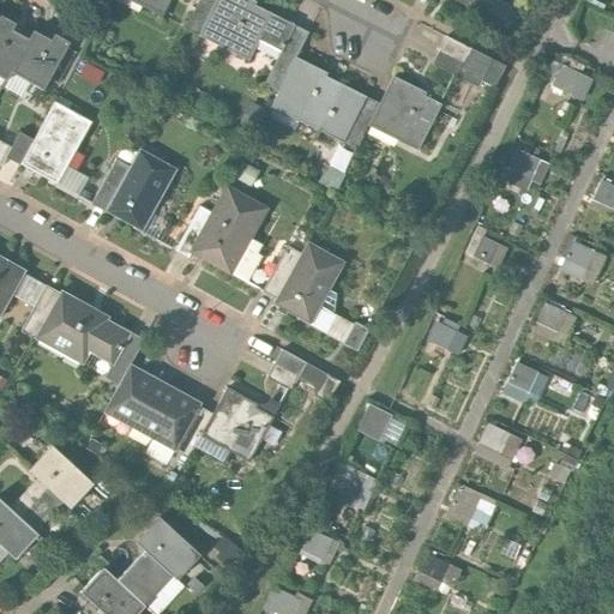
[(130,0),(163,17),(170,0),(130,0)]
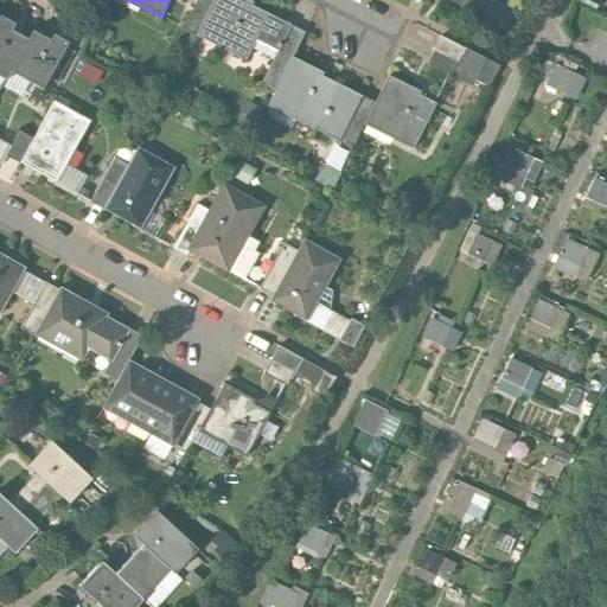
[(198,0),(184,30),(197,37),(215,0),(198,0)]
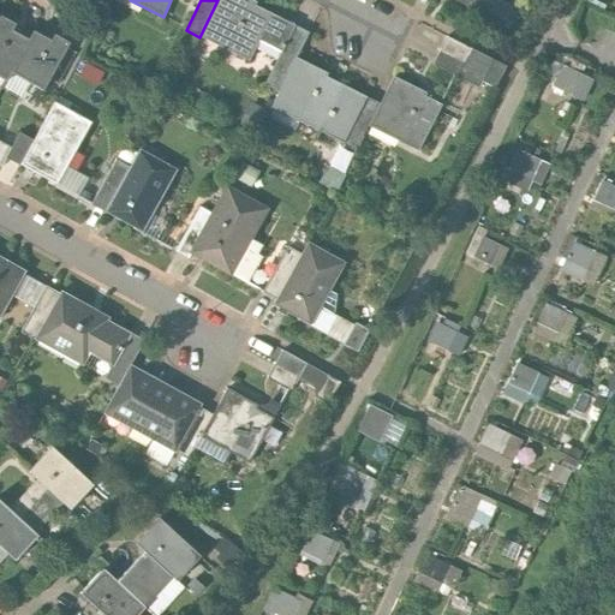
[(251,0),(218,0),(199,37),(249,61),(260,40),(272,16),(255,7),(257,3),(251,0)]
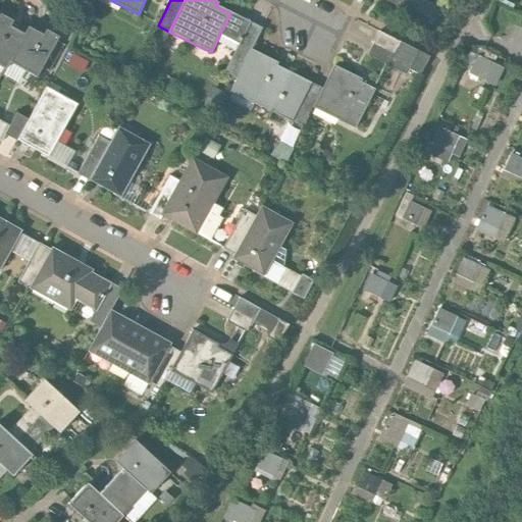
[(383,0),(402,9),(406,0),(383,0)]
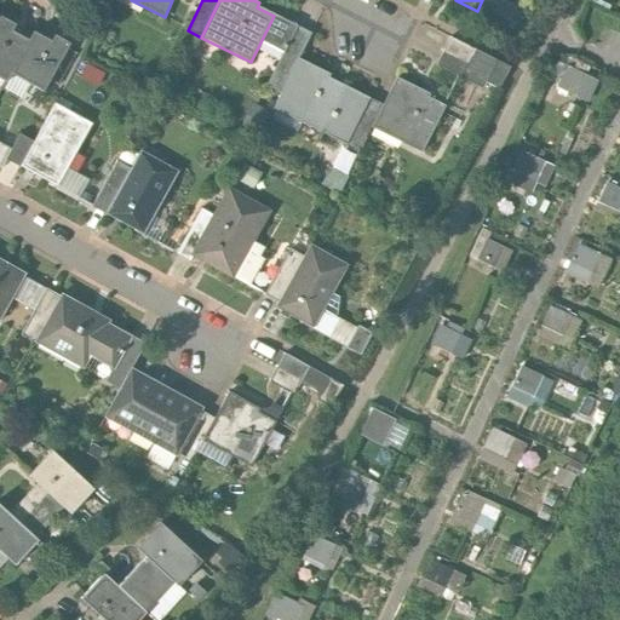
[(538,15),(507,0),(482,0),(477,11),(527,35),(538,15)]
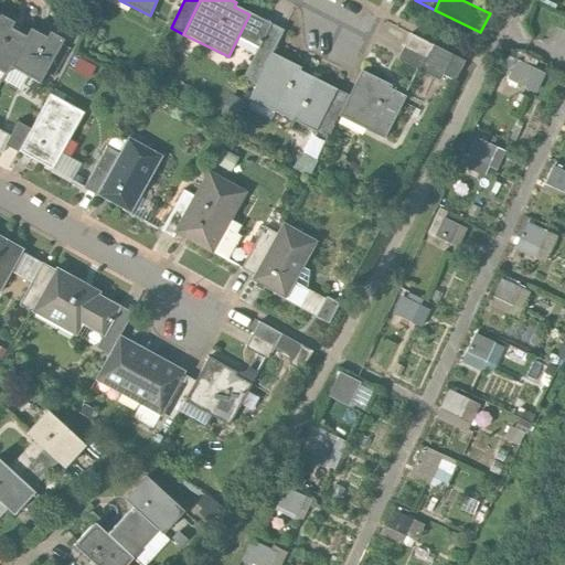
[(0,68),(7,73),(11,65),(28,36),(12,27),(16,21),(2,13),(0,17),(0,68)]
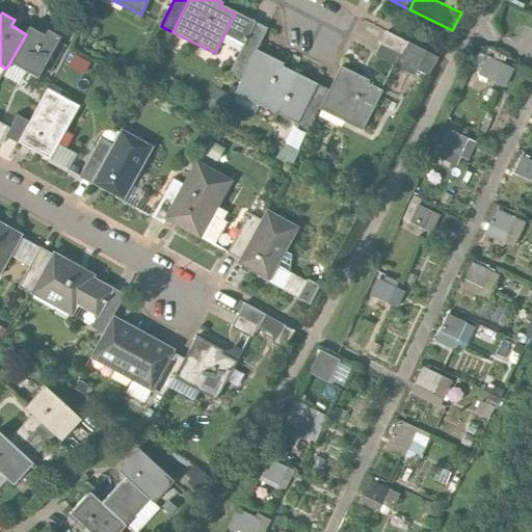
[(224,34),(244,45),(256,23),(235,14),(224,34)]
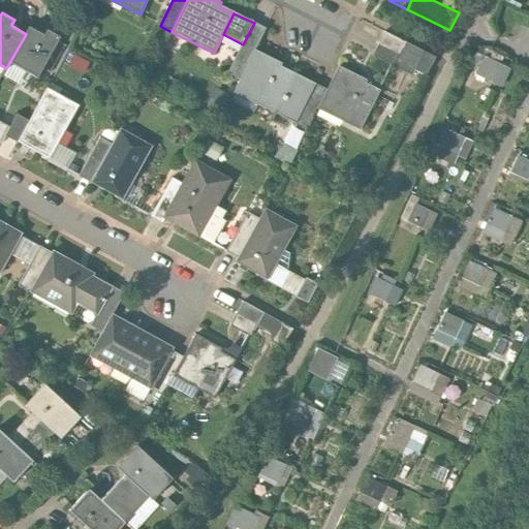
[(231,67),(245,74),(256,52),(267,30),(254,23),(243,44),(231,67)]
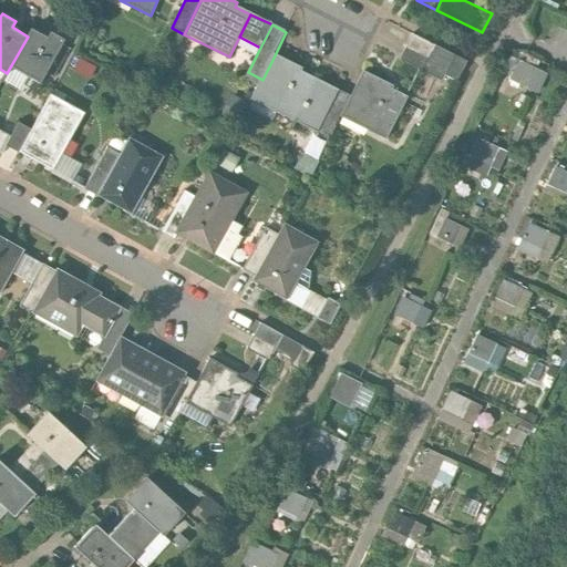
[(32,29),(28,37),(11,65),(41,82),(45,73),(62,45),(64,40),(51,31),(48,38),(32,29)]
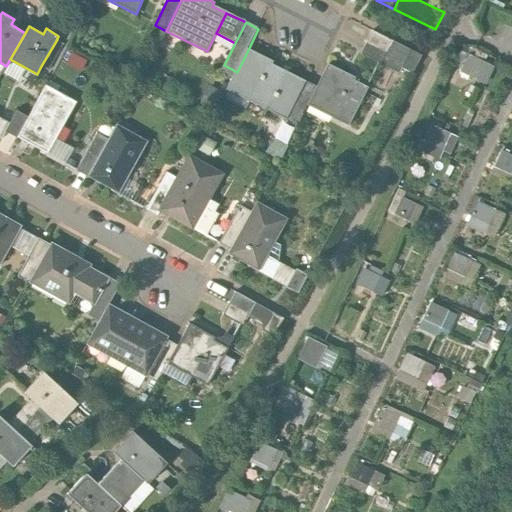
[(372,32),(361,55),(399,74),(402,69),(412,74),(421,56),(372,32)]
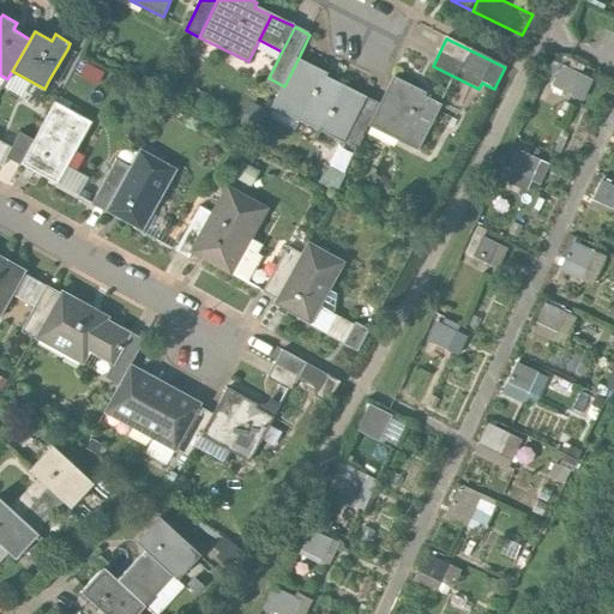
[(77,54),(67,49),(49,79),(59,84),(77,54)]
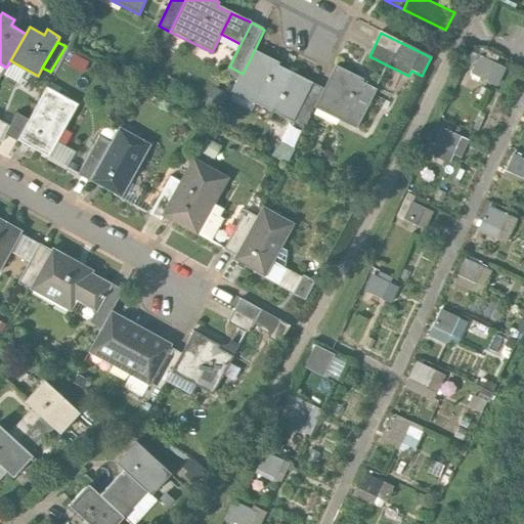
[(279,63),(254,51),(243,74),(232,92),(294,123),(313,84),(277,67),(279,63)]
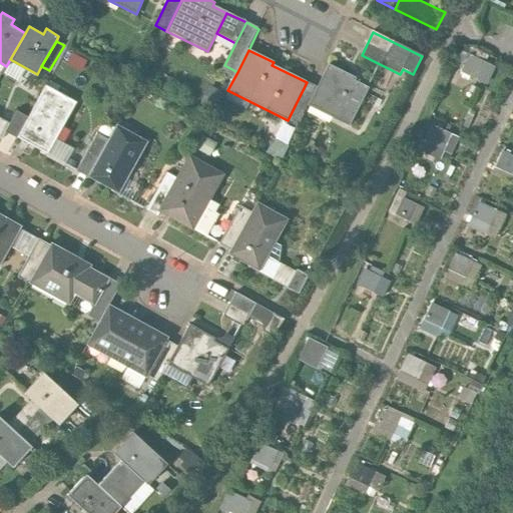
[(461,69),(485,80),(493,63),(469,52),(461,69)]
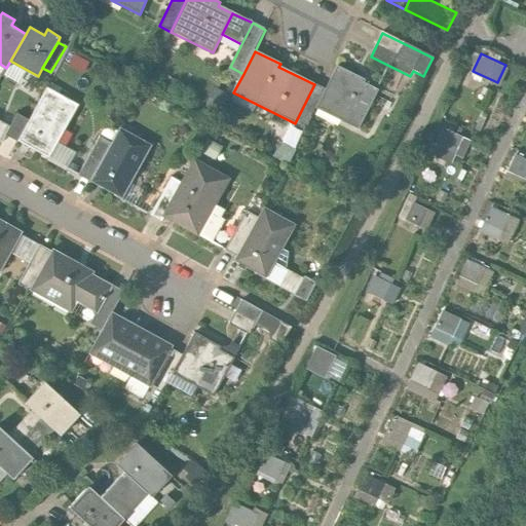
[(142,69),(129,62),(123,73),(136,80),(142,69)]
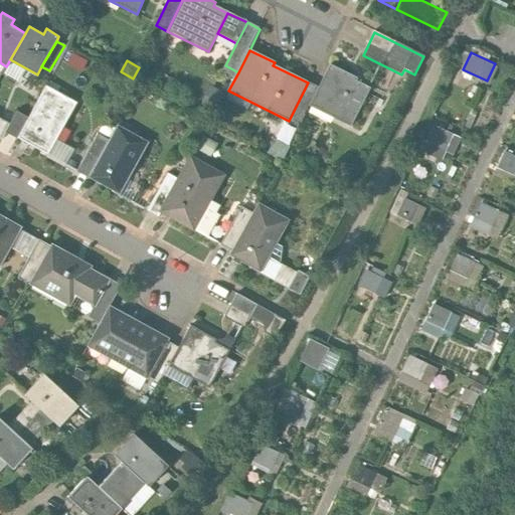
[(331,64),(319,89),(310,107),(351,127),(370,89),(356,81),(357,78),(331,64)]
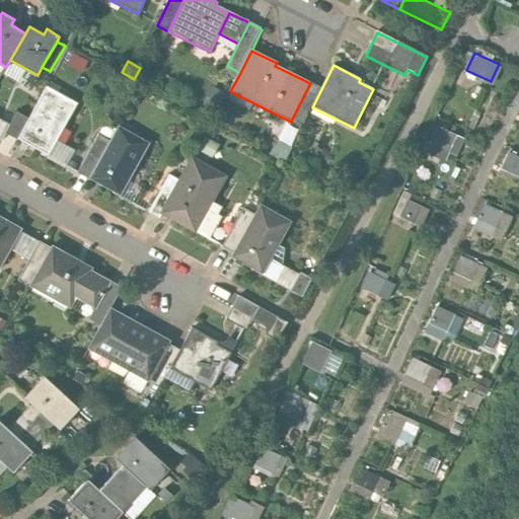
[(302,127),(312,107),(321,89),(310,83),(291,122),(302,127)]
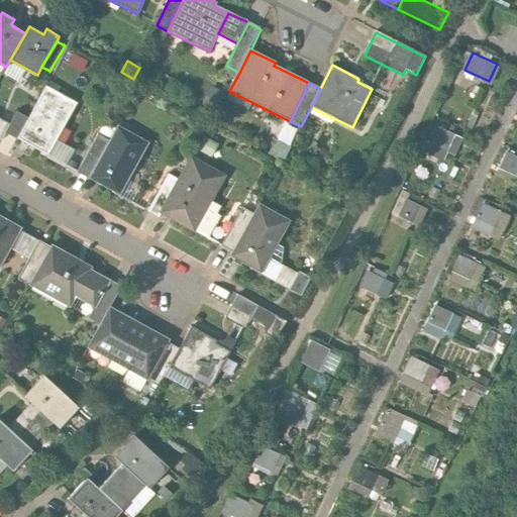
[(18,138),(48,156),(57,140),(77,103),(46,87),(28,119),(18,138)]
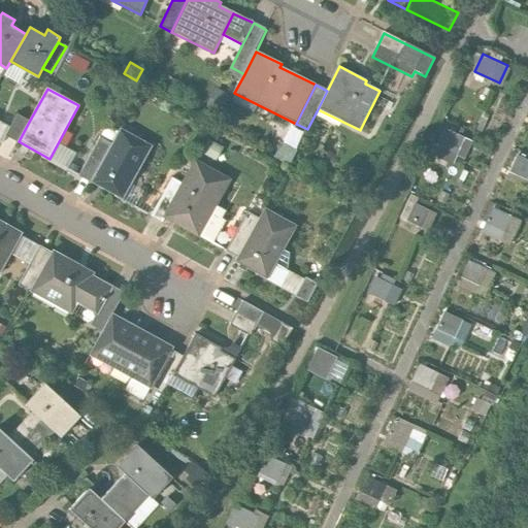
[(18,142),(19,141),(29,122),(18,116),(10,128),(6,135),(18,142)]
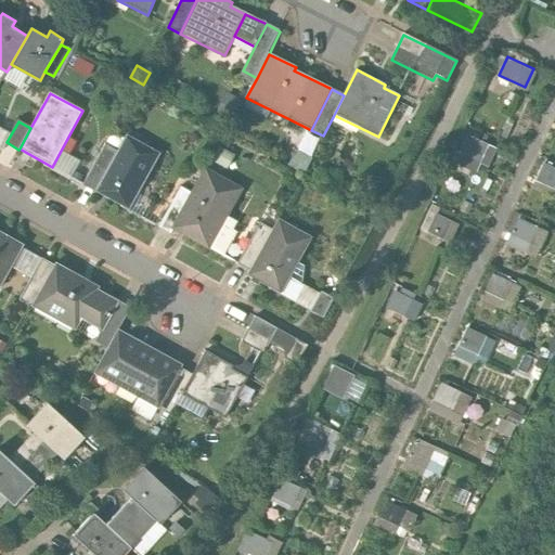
[(0,151),(1,152),(7,142),(11,134),(0,128),(0,151)]
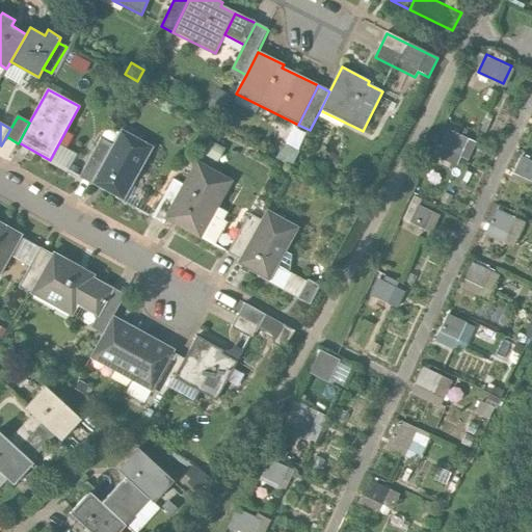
[(456,162),(467,136),(447,128),(436,155),(456,162)]
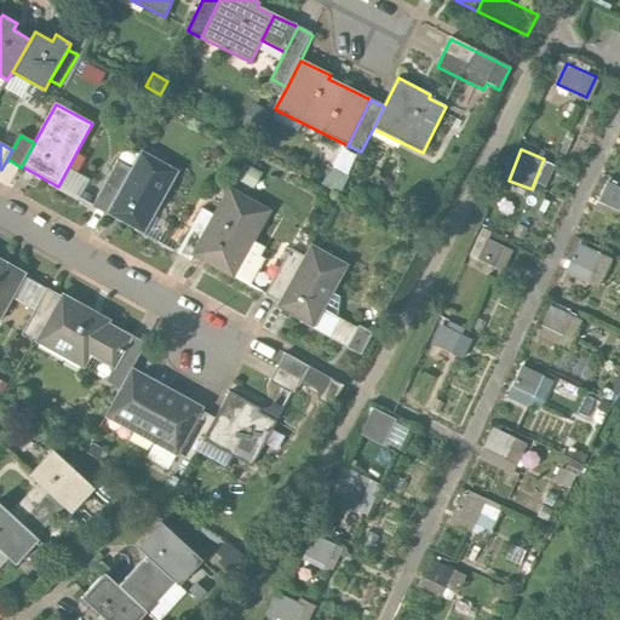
[(177,171),(142,150),(132,168),(108,210),(144,230),(177,171)]
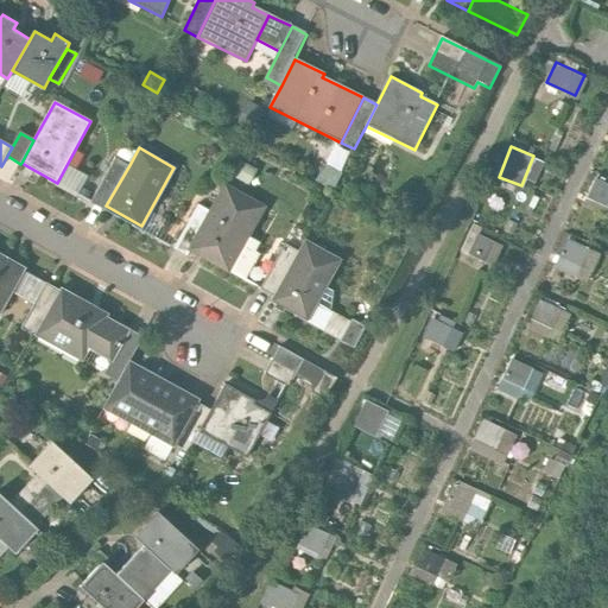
[(105,209),(106,206),(130,165),(116,157),(92,202),(105,209)]
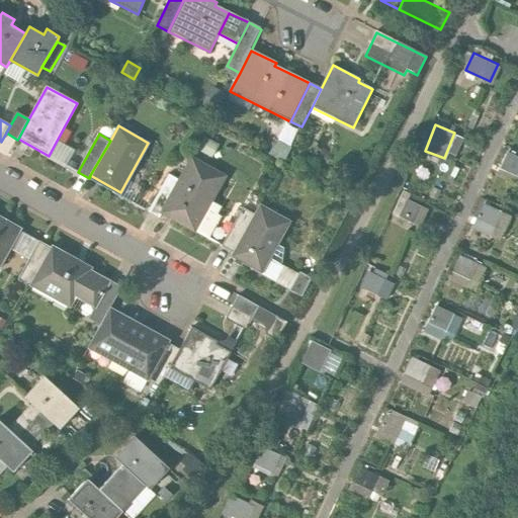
[(205,138),(199,149),(212,156),(218,145),(205,138)]
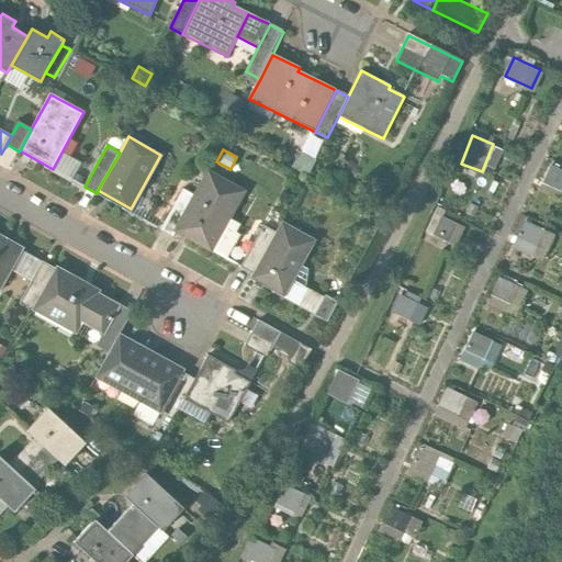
[(81,164),(62,153),(53,169),(51,171),(70,182),(81,164)]
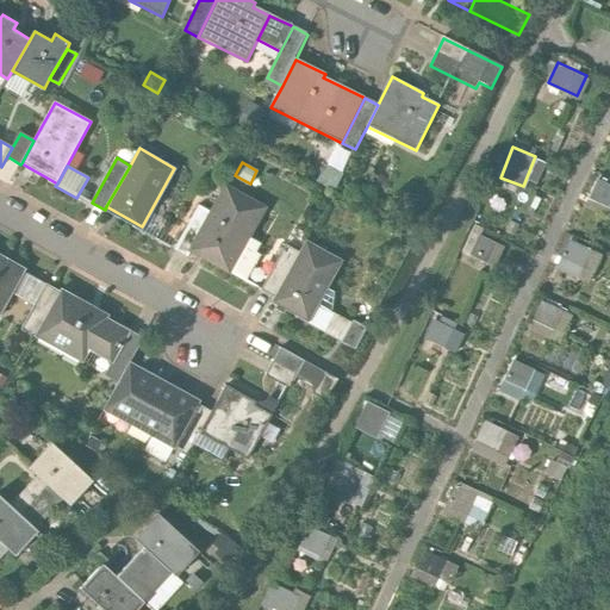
[(586,197),(609,207),(609,181),(597,175),(586,197)]
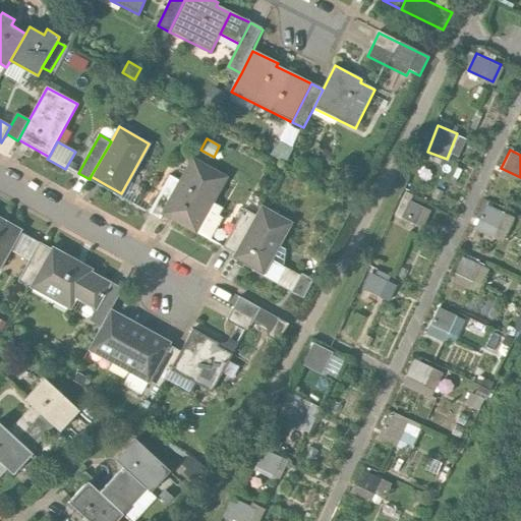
[(181,182),(164,214),(195,231),(225,178),(193,160),(181,182)]
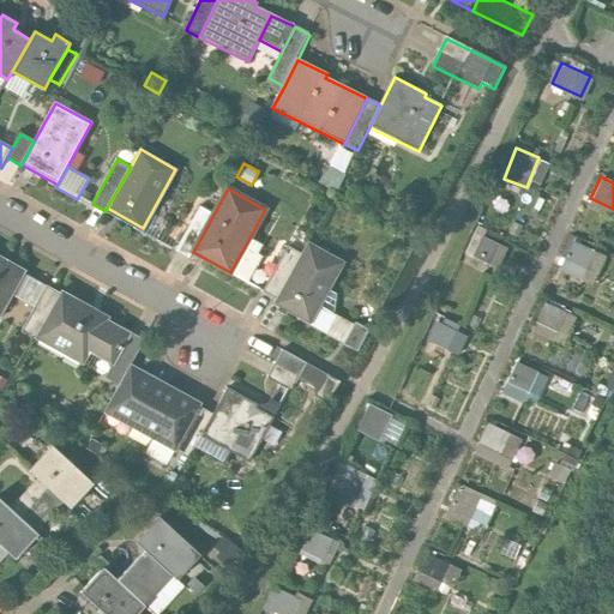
[(188,259),(193,252),(214,215),(200,208),(175,252),(188,259)]
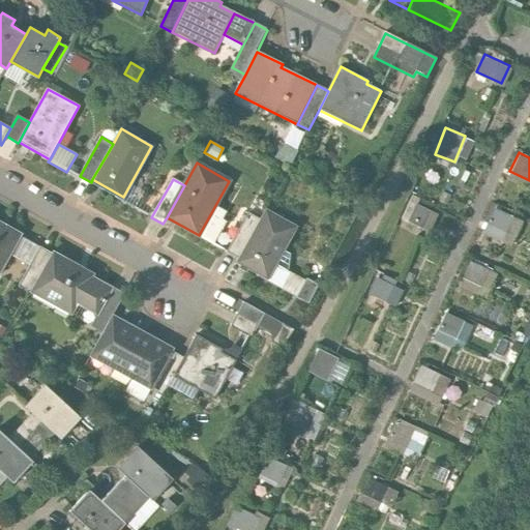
[(482,233),(503,239),(512,211),(491,205),(482,233)]
